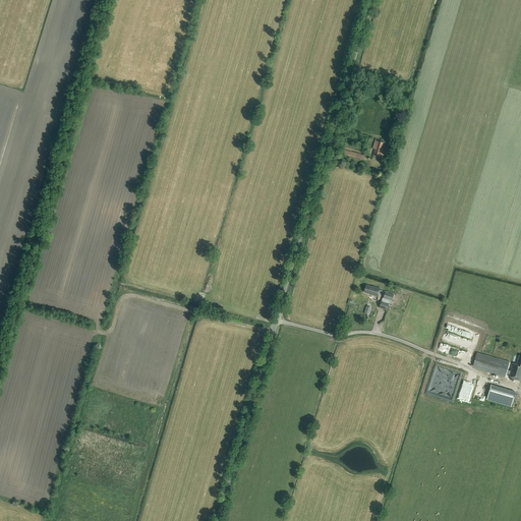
[(383,157),(386,149),(382,148),(383,142),(374,140),(372,149),(374,149),(372,156),(381,158),(381,157),(383,157)]
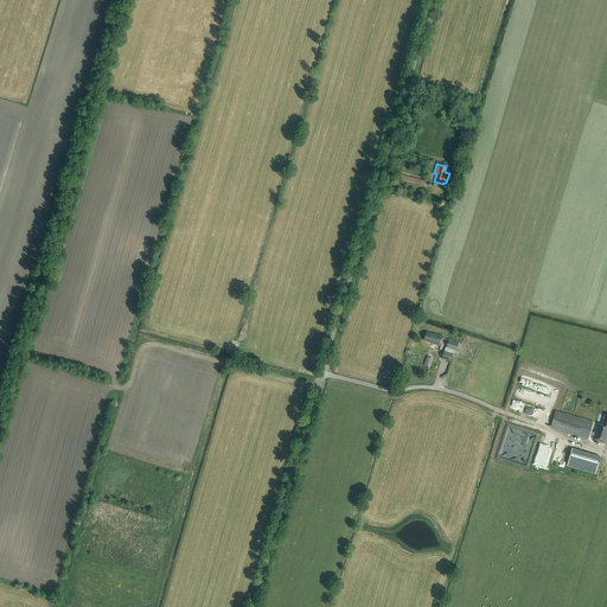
[(428,187),(429,181),(402,174),(401,180),(428,187)]
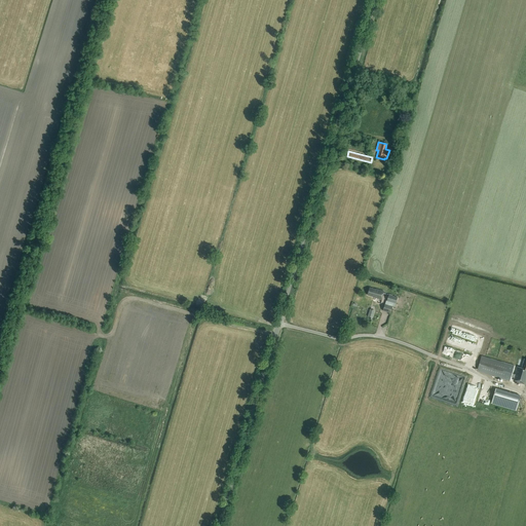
[(376,290),(370,288),(368,295),(374,297),(381,299),(383,291),(376,289),(376,290)]
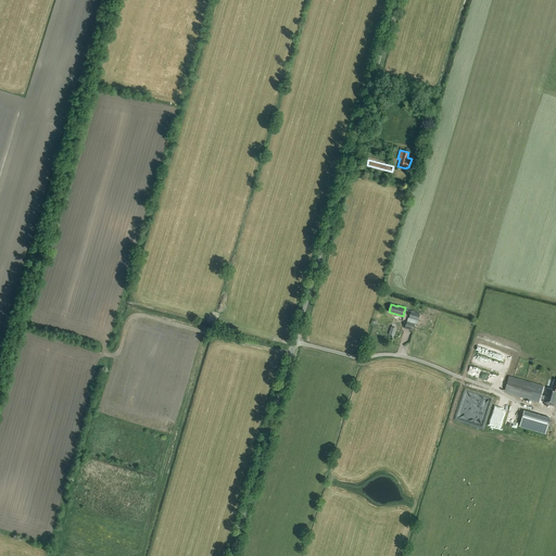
[(418,320),(420,314),(412,312),(409,317),(412,318),(416,319),(418,320)]
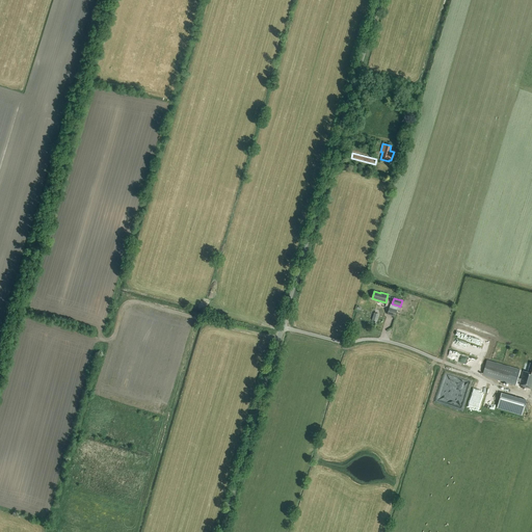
[(388,314),(395,316),(398,306),(394,304),(393,309),(390,308),(388,314)]
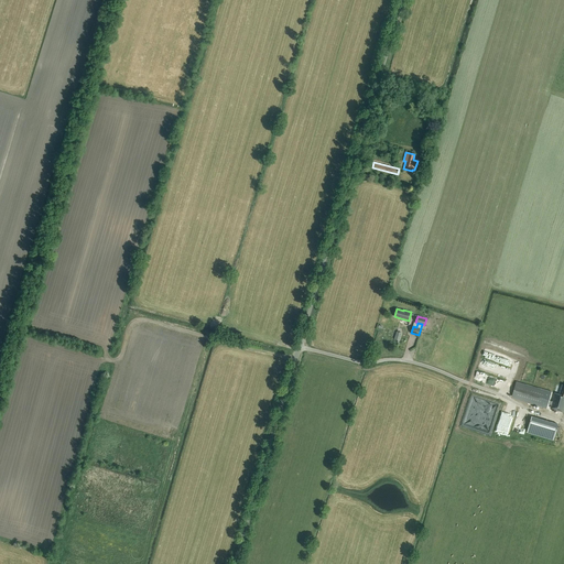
[(553,401),(550,400),(552,392),(517,382),(511,398),(546,409),(549,404),(552,405),(551,408),(555,409),(554,410),(563,412),(563,409),(563,384),(562,384),(560,394),(555,393),(553,401)]
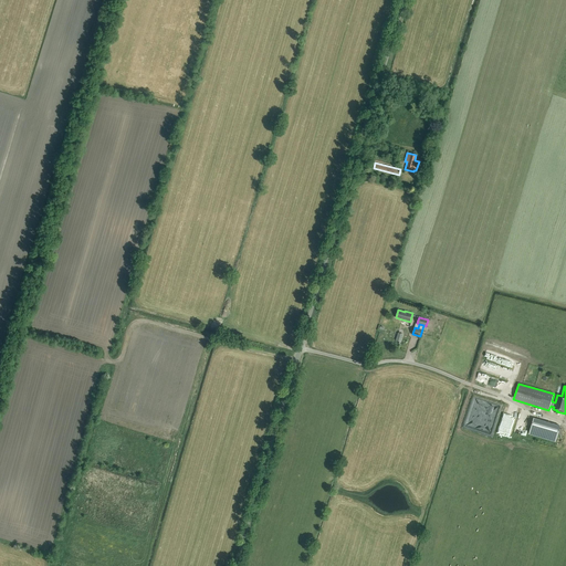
[(562,435),(563,429),(559,428),(561,426),(534,418),(528,435),(555,441),(557,433),(562,435)]
